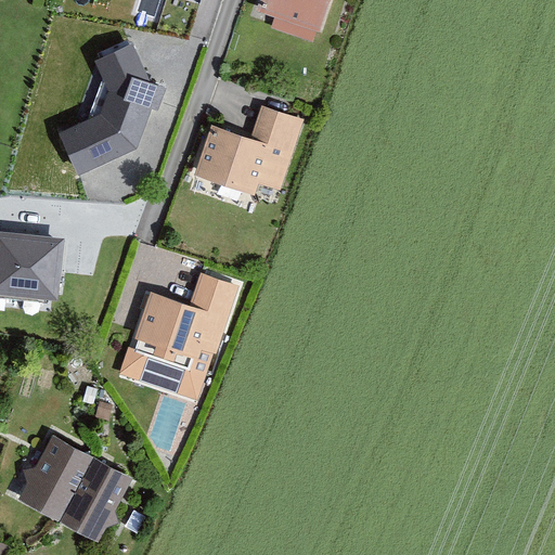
[(259,0),(256,10),(275,16),(271,28),(313,42),(318,30),(320,31),(330,0),(259,0)]
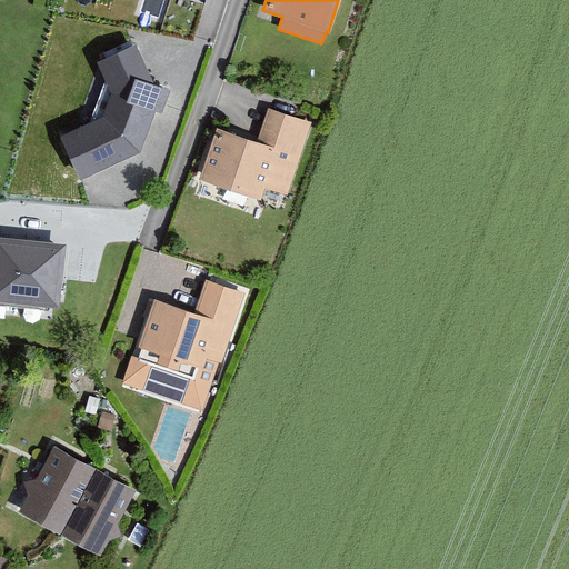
[(61,136),(80,178),(141,151),(161,95),(138,43),(98,61),(112,93),(103,117),(61,136)]
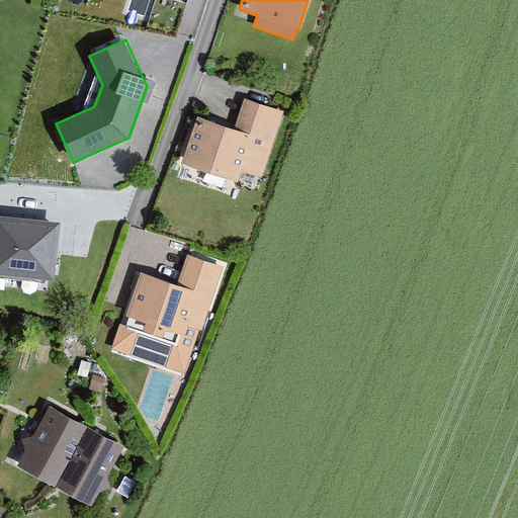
[(198,115),(183,163),(238,181),(241,171),(262,177),(284,110),(245,98),(236,127),(198,115)]
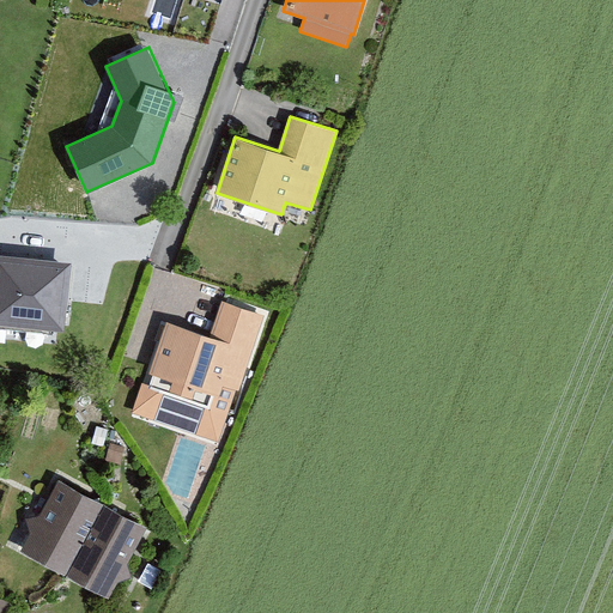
[(0,323),(64,331),(71,263),(0,255),(0,323)]
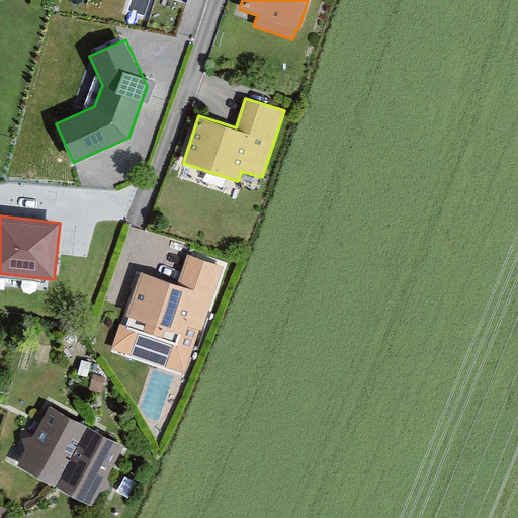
[(140,270),(112,348),(185,373),(223,265),(189,254),(179,284),(140,270)]
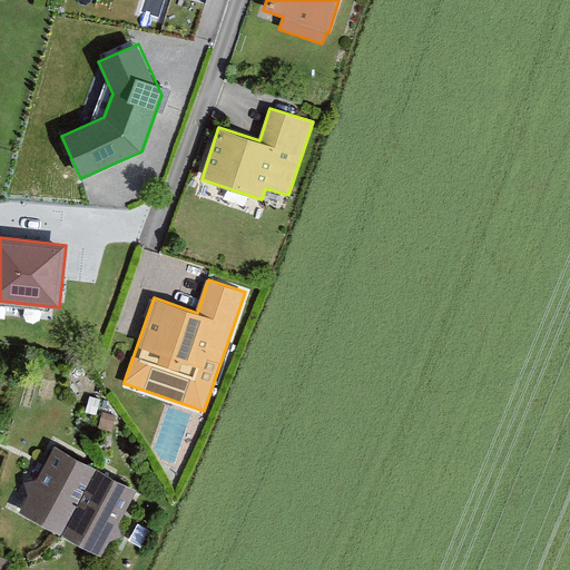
[(29,494),(18,512),(62,536),(98,467),(56,444),(38,479),(25,482),(29,494)]
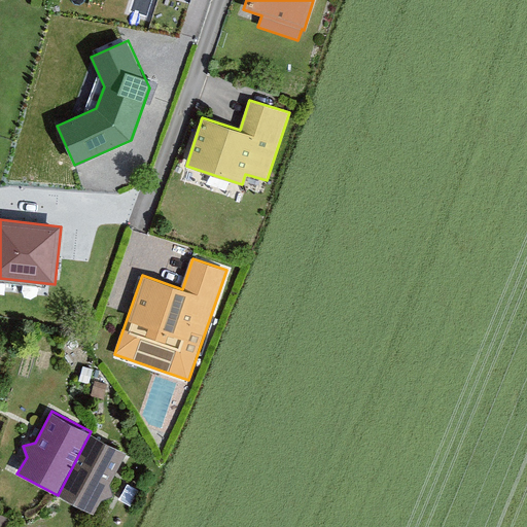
[(128,450),(91,431),(58,495),(94,516),(101,501),(112,497),(110,485),(128,450)]
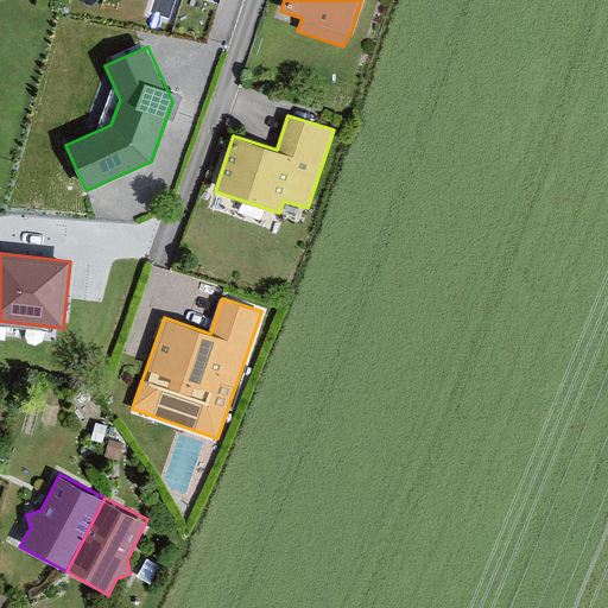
[(0,594),(0,607),(14,607),(18,601),(0,594)]
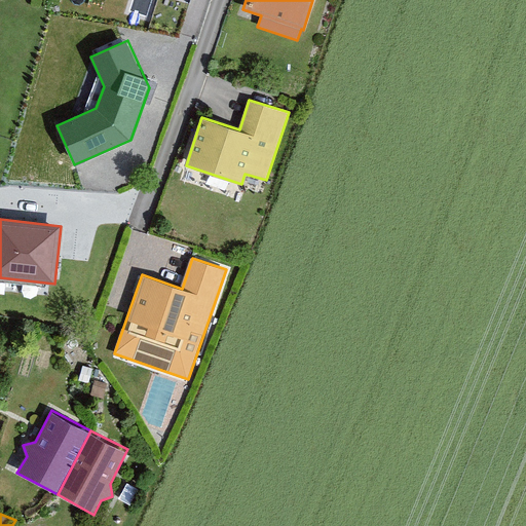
All buildings are outlined.
